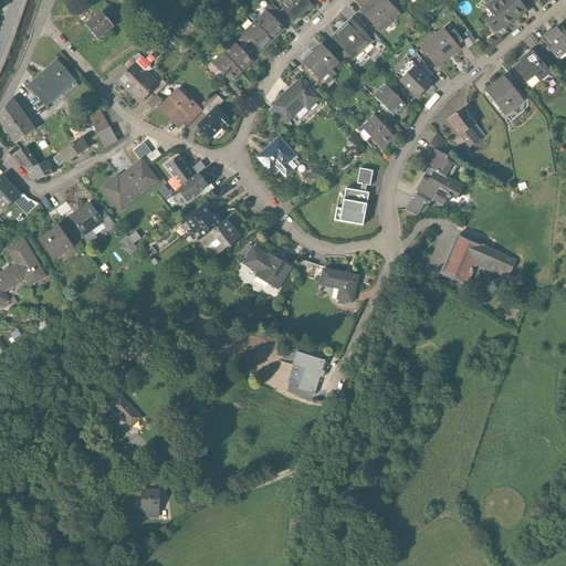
[(312,7),(305,0),(294,0),(290,4),(289,2),(281,9),(295,23),(312,7)]
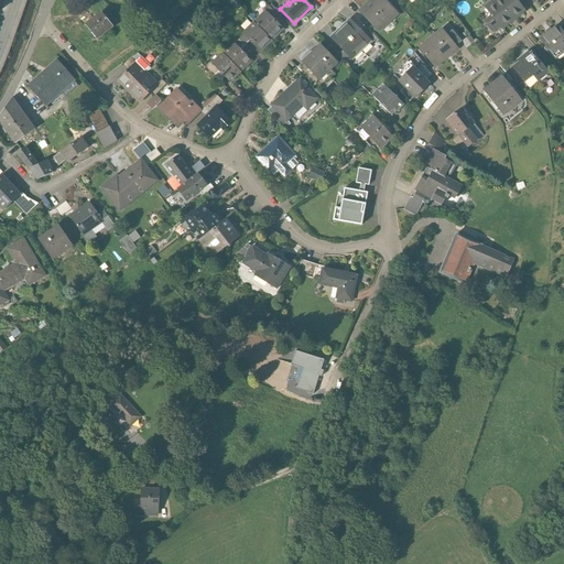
[(398,13),(384,0),(371,0),(359,12),(378,32),(398,13)]
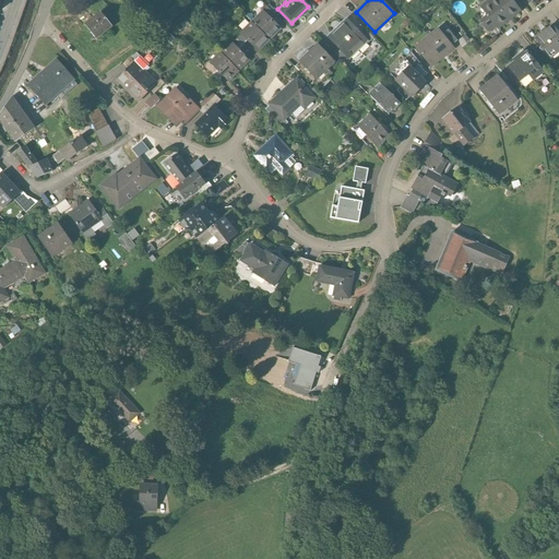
[(519,10),(511,0),(496,0),(484,10),(489,18),(480,24),(487,32),(496,25),(497,26),(519,10)]
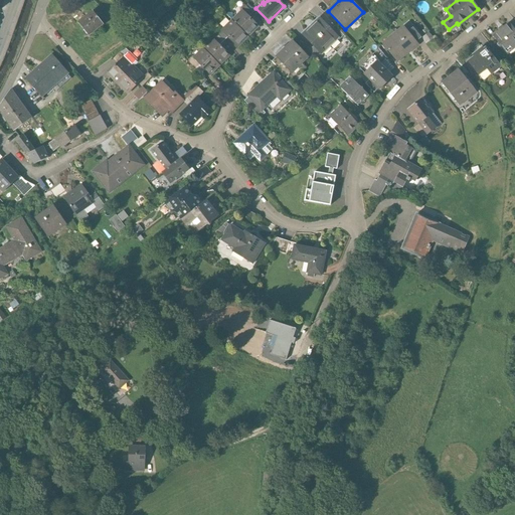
[(166,14),(161,7),(154,12),(159,19),(166,14)]
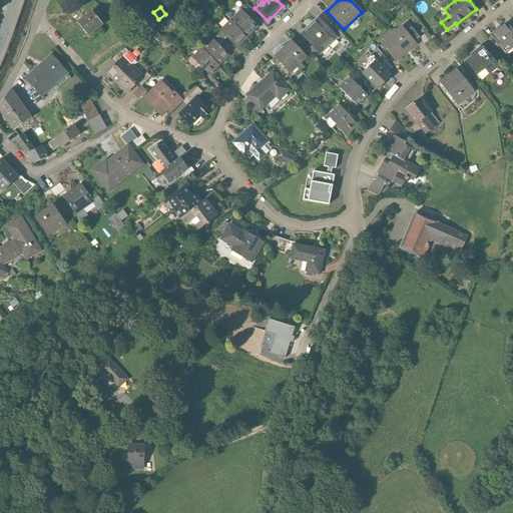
[(240,10),(242,12),(248,18),(252,14),(244,7),(240,10)]
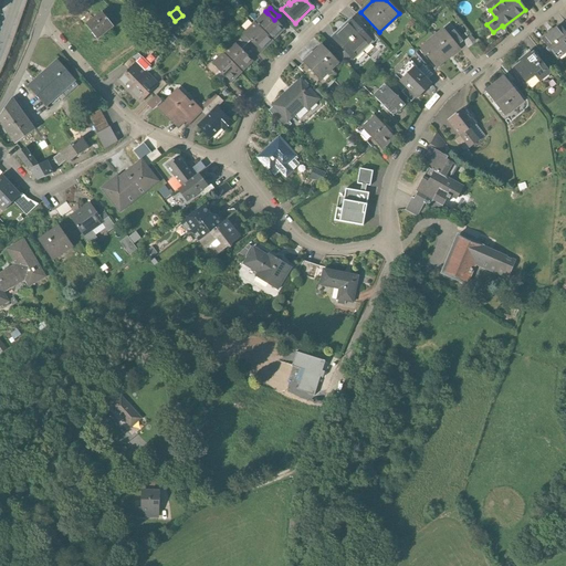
[(274,20),(268,13),(257,24),(273,42),(284,31),(274,20)]
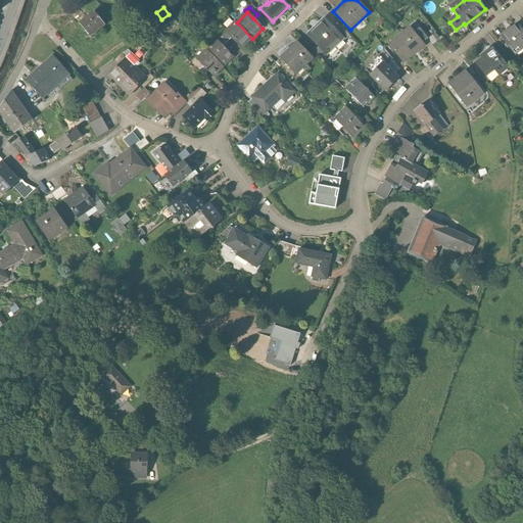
[(92,40),(106,28),(97,16),(82,28),(92,40)]
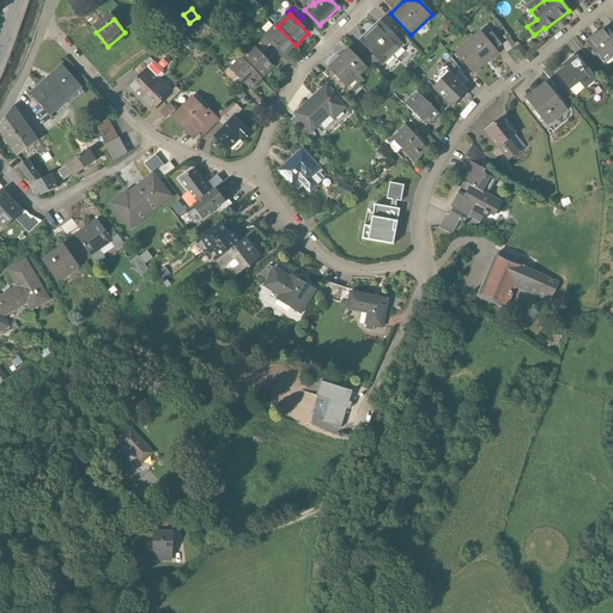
[(382,22),(371,31),(393,54),(404,44),(382,22)]
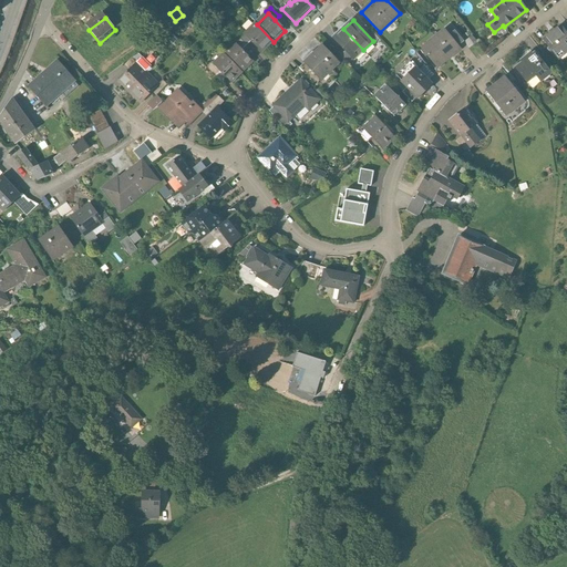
[(263,53),(274,42),(257,24),(245,35),(251,43),(263,53)]
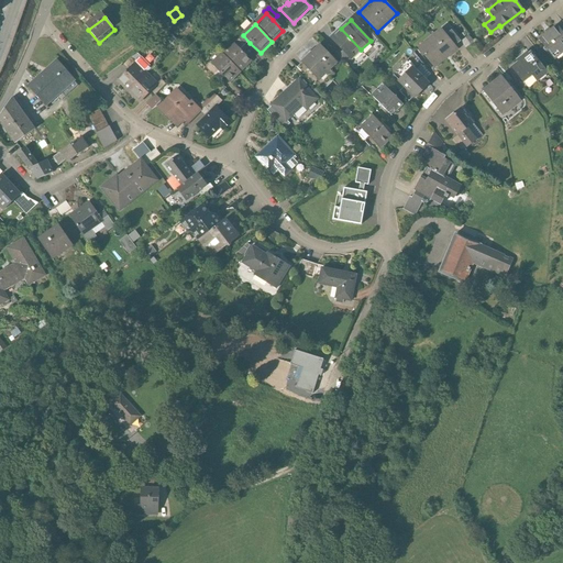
[(562,32),(558,26),(541,40),(556,58),(562,52),(562,32)]
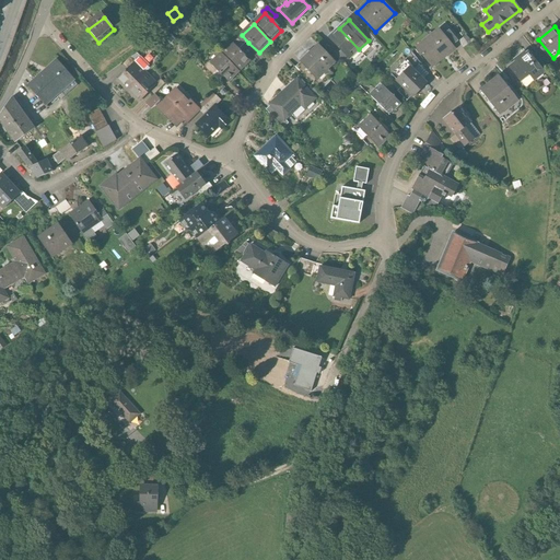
[(349,59),(359,49),(339,28),(329,38),(341,50),(349,59)]
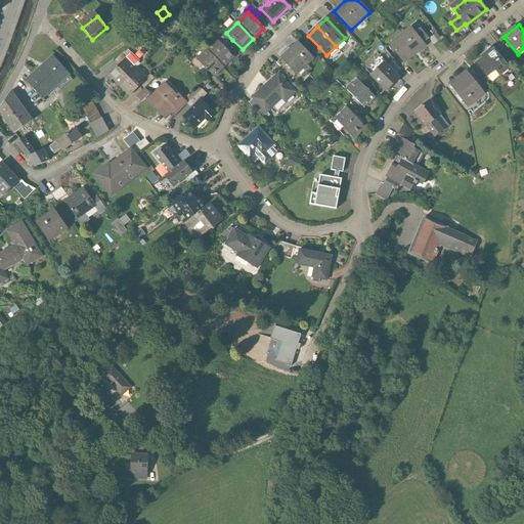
[(416,31),(411,27),(390,45),(403,61),(426,43),(424,42),(416,31)]
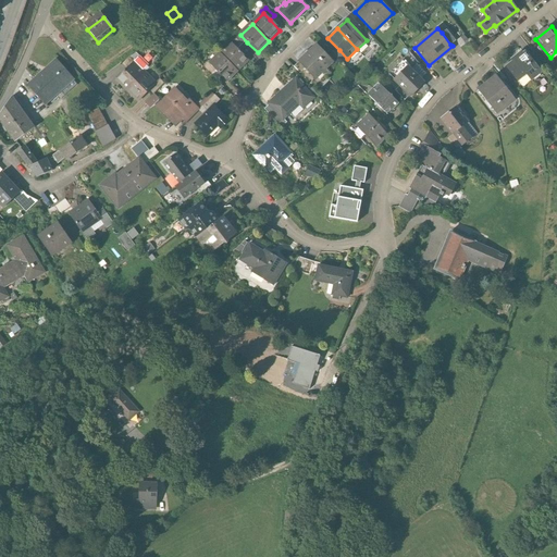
[(450,45),(456,39),(447,28),(442,33),(450,45)]
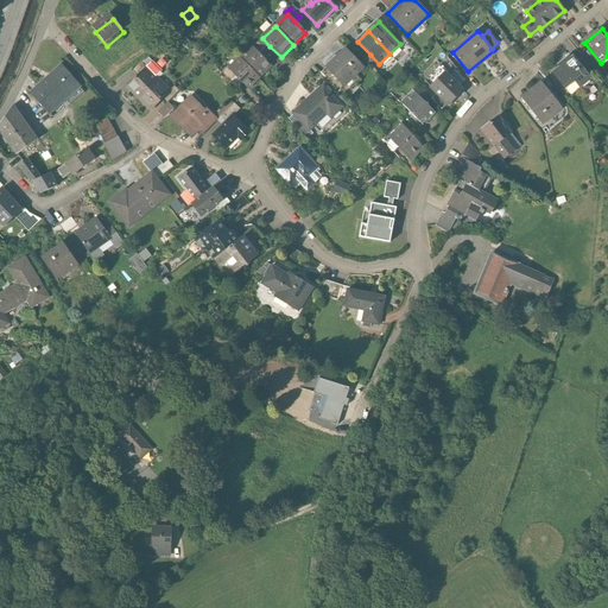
[(187,42),(181,36),(176,40),(182,46),(187,42)]
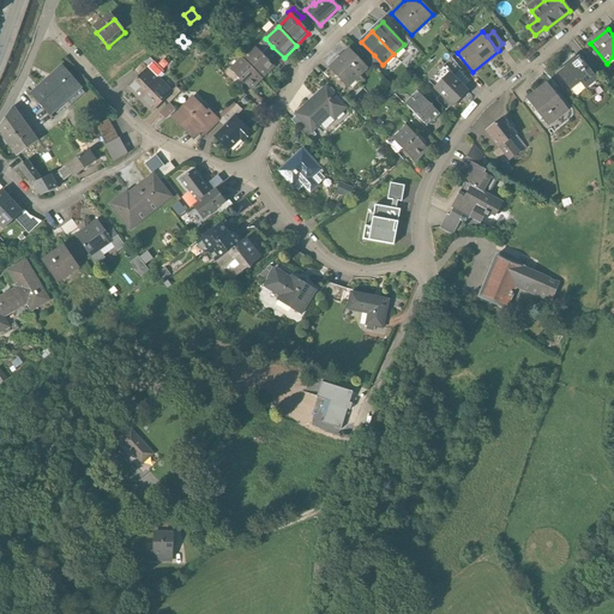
[(263,55),(272,47),(265,38),(263,36),(253,46),(256,48),(263,55)]
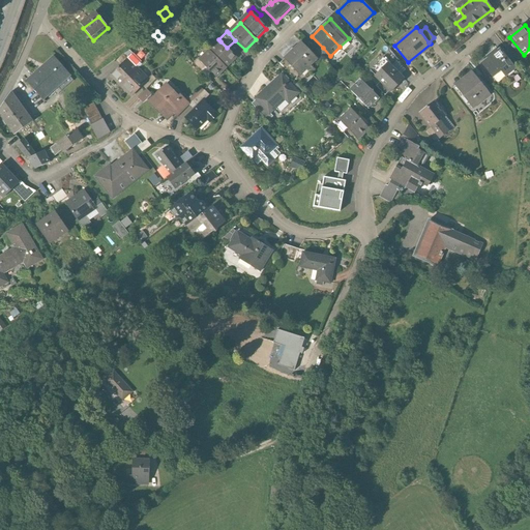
[(227,48),(221,41),(210,52),(227,68),(237,58),(227,48)]
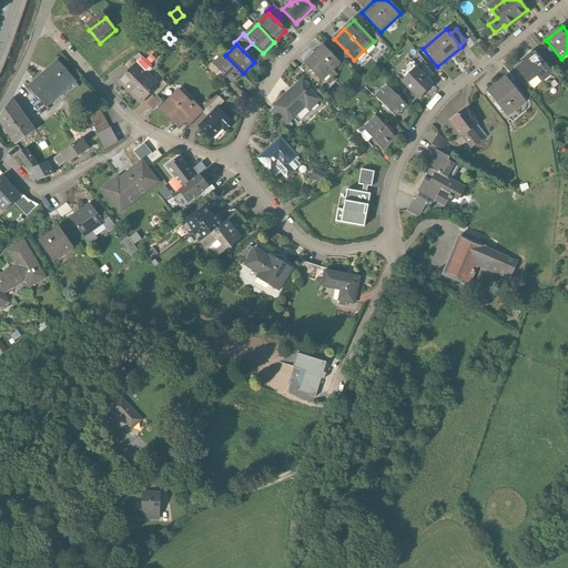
[(341,63),(323,44),(304,62),(322,81),(341,63)]
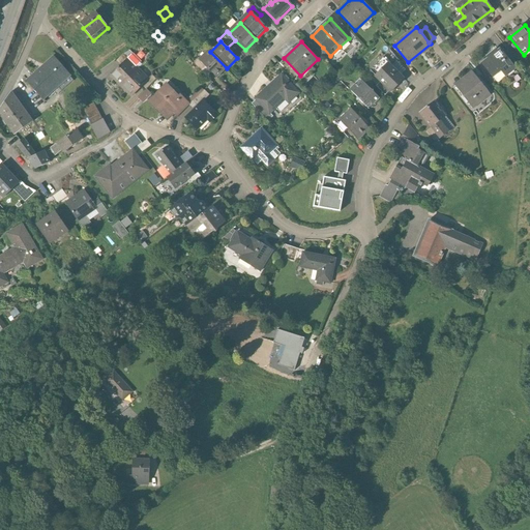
[(326,60),(330,56),(323,48),(318,52),(326,60)]
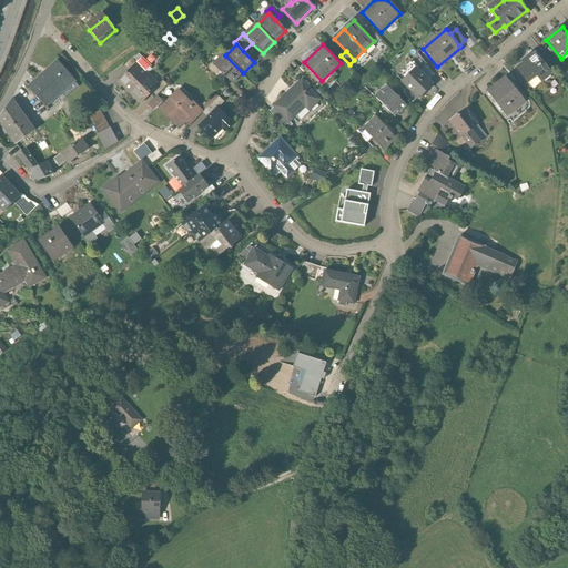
[(540,60),(536,53),(516,70),(527,83),(537,75),(540,81),(550,72),(547,68),(540,60)]
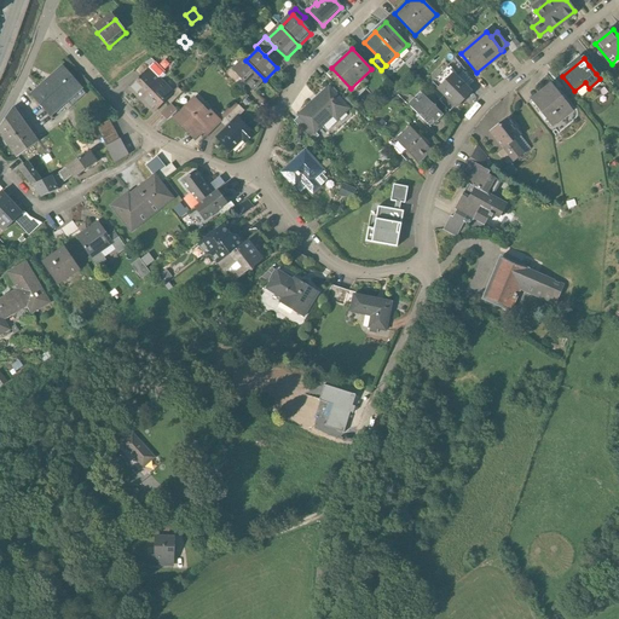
[(265,80),(246,61),(233,71),(248,86),(253,91),(265,80)]
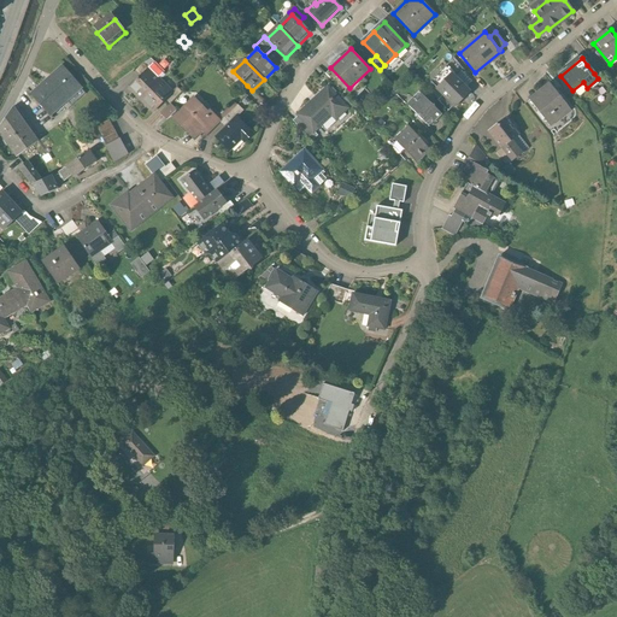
[(593,60),(587,65),(594,74),(599,69),(593,60)]
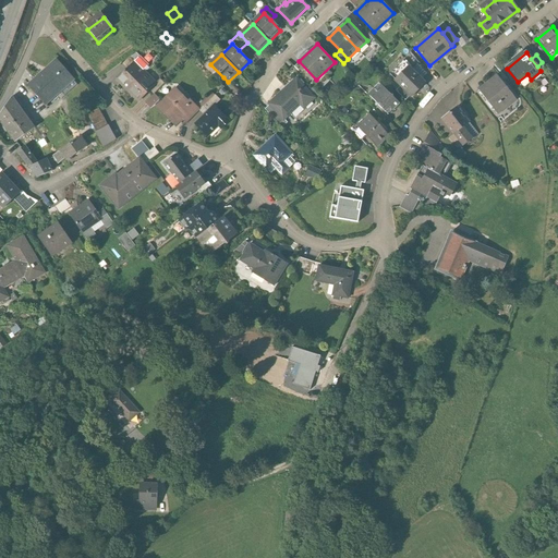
[(390,74),(395,79),(408,65),(403,61),(390,74)]
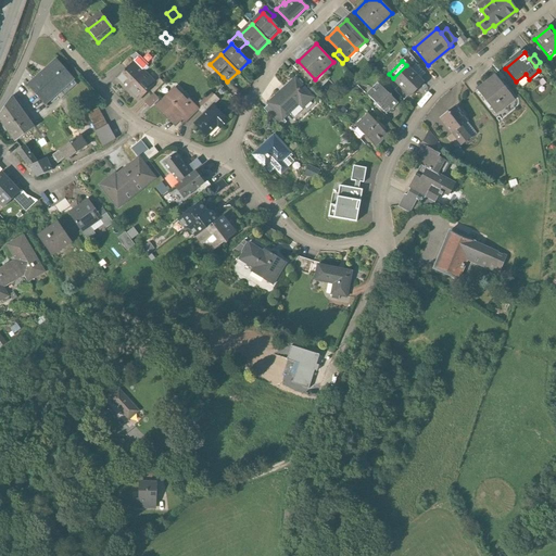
[(217,81),(223,77),(210,64),(207,62),(203,67),(217,81)]
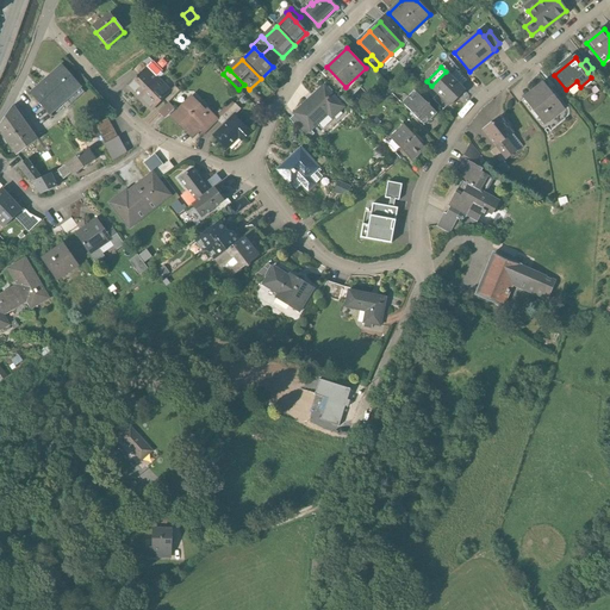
[(81,89),(63,69),(31,98),(50,118),(81,89)]
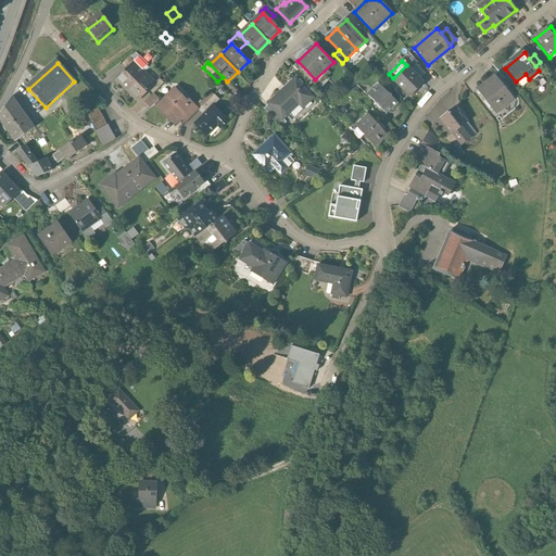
[(116,81),(127,92),(144,75),(135,65),(116,81)]
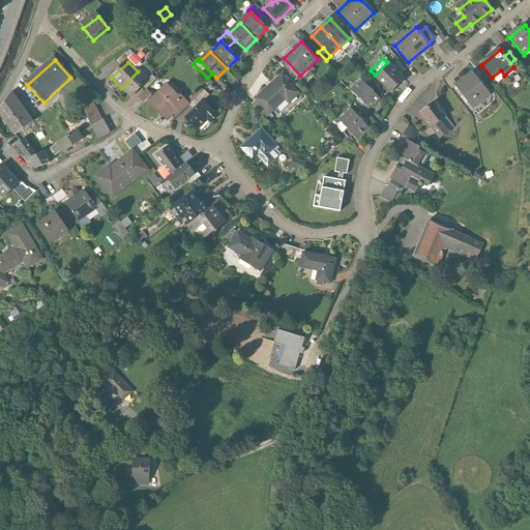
[(404,79),(387,62),(375,75),(381,81),(390,90),(391,92),(404,79)]
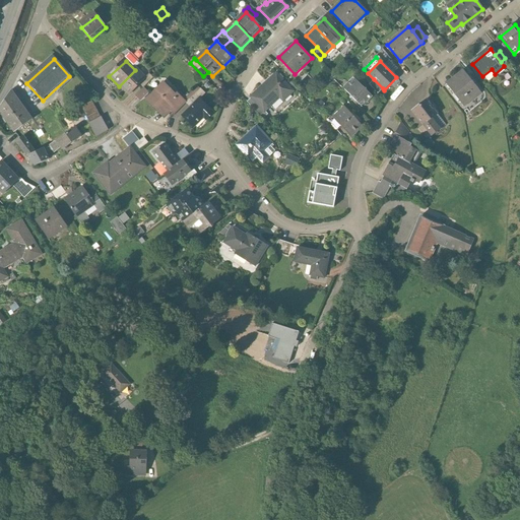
[(446,69),(436,76),(439,82),(450,75),(446,69)]
